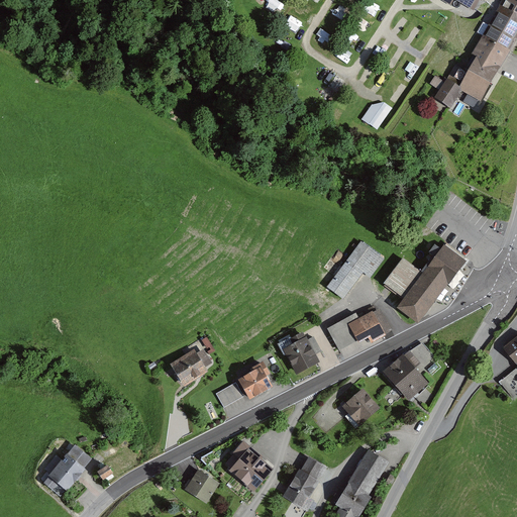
[(268,0),(268,3),(281,8),(283,0),(268,0)]
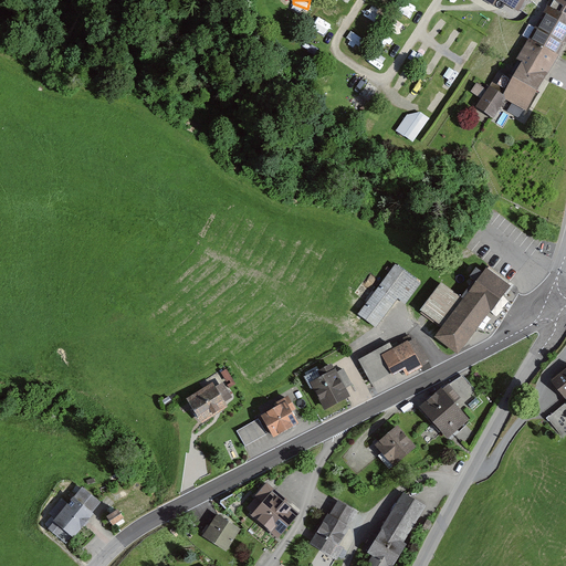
[(565,0),(553,0),(528,41),(554,55),(565,33),(565,0)]
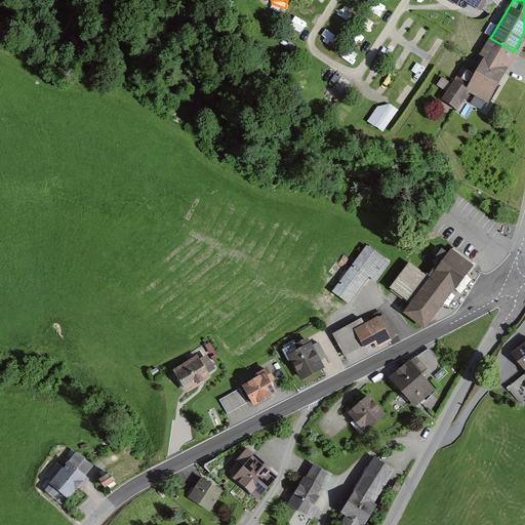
[(341,2),(335,12),(348,18),(354,9),(341,2)]
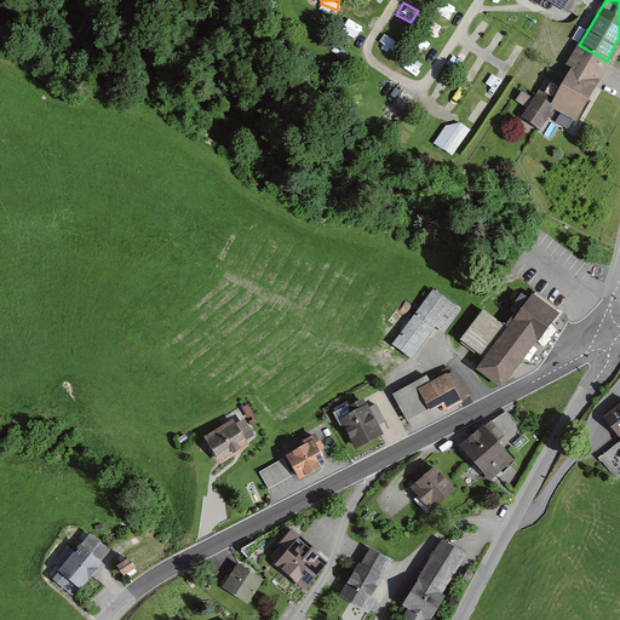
[(573,119),(584,99),(607,61),(579,45),(556,86),(546,81),(535,96),(552,107),(554,108),(573,119)]
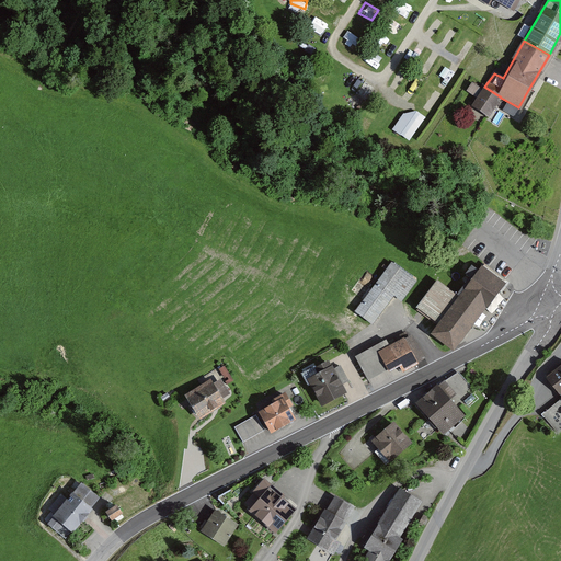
[(560,57),(554,55),(551,61),(560,66),(560,57)]
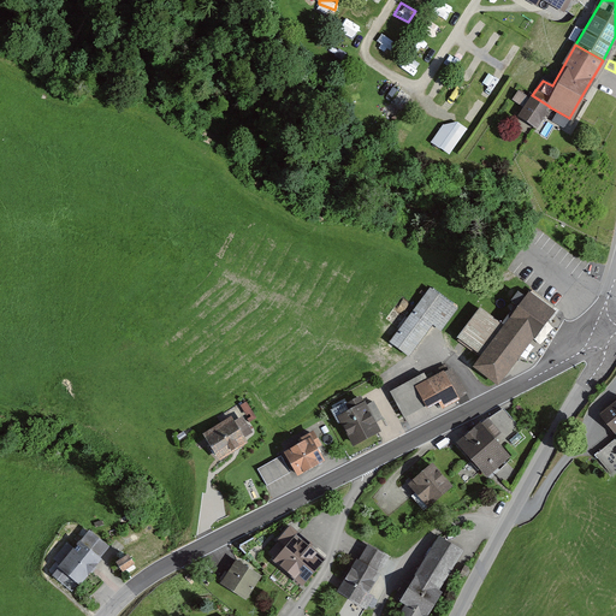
[(522,101),(528,92),(520,86),(514,95),(522,101)]
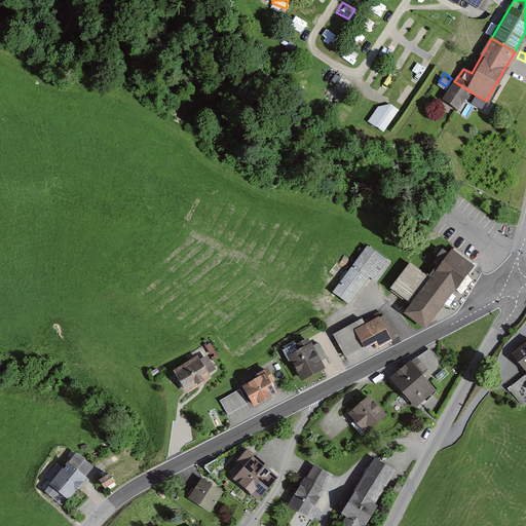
[(443,99),(456,108),(467,92),(468,90),(454,81),(443,99)]
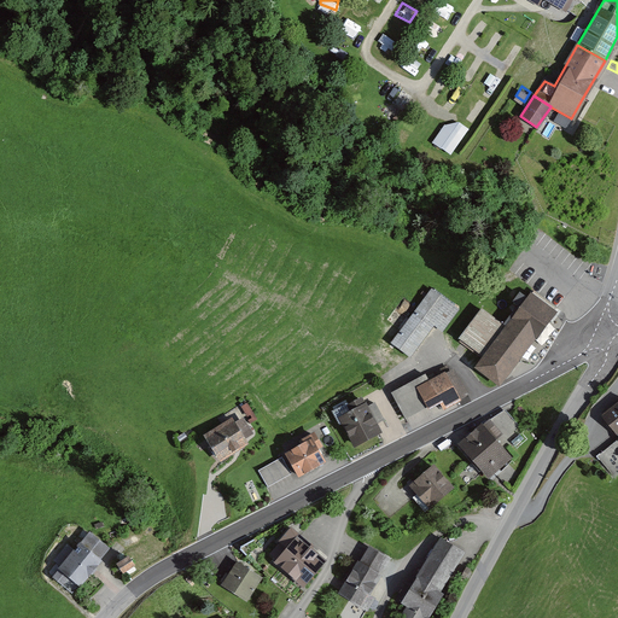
[(449,115),(435,139),(453,150),(467,126),(449,115)]
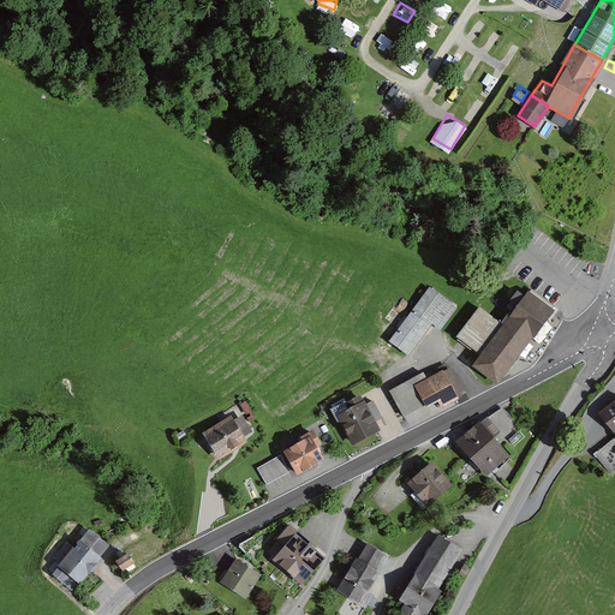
[(437,328),(453,308),(428,288),(416,305),(388,341),(405,354),(429,322),(437,328)]
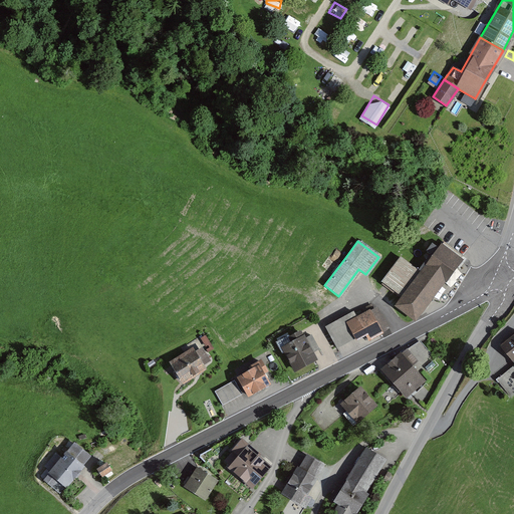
[(422,266),(443,281),(461,257),(451,249),(443,243),(438,249),(431,244),(426,251),(430,254),(422,266)]
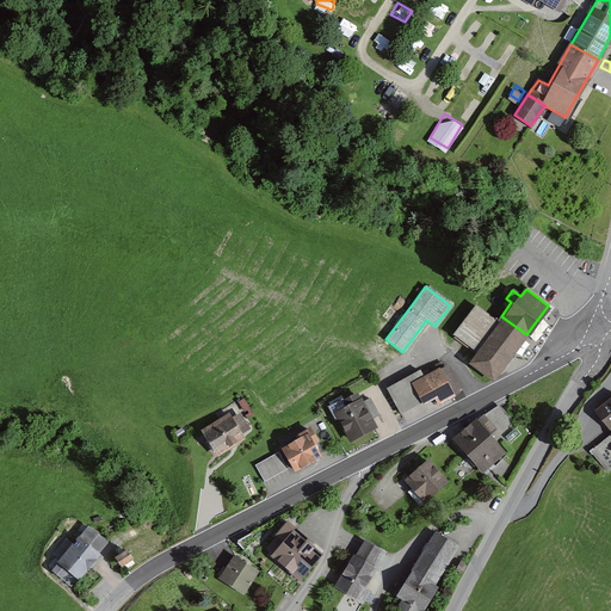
[(455,335),(477,353),(499,325),(476,307),(455,335)]
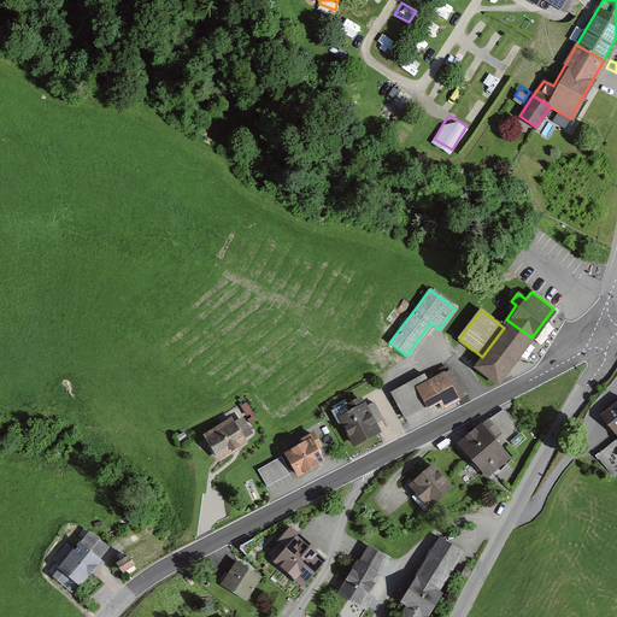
[(503,368),(506,371),(532,338),(506,319),(501,324),(505,327),(504,328),(482,357),(474,368),(493,381),(503,368)]
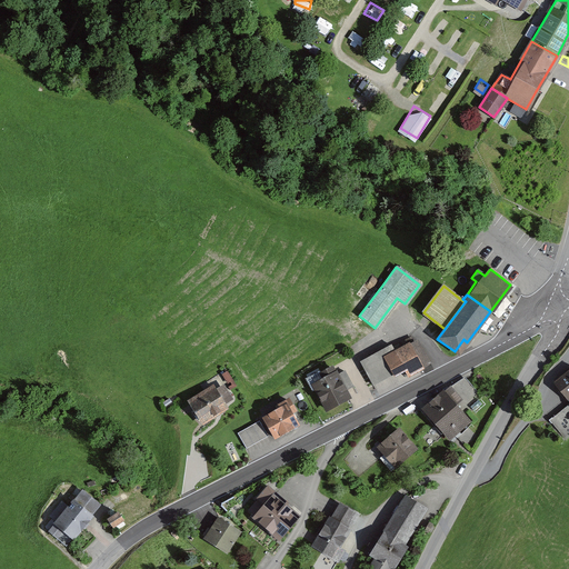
[(407,376),(428,363),(420,349),(412,353),(408,345),(393,352),(392,350),(361,367),(371,385),(402,368),(407,376)]
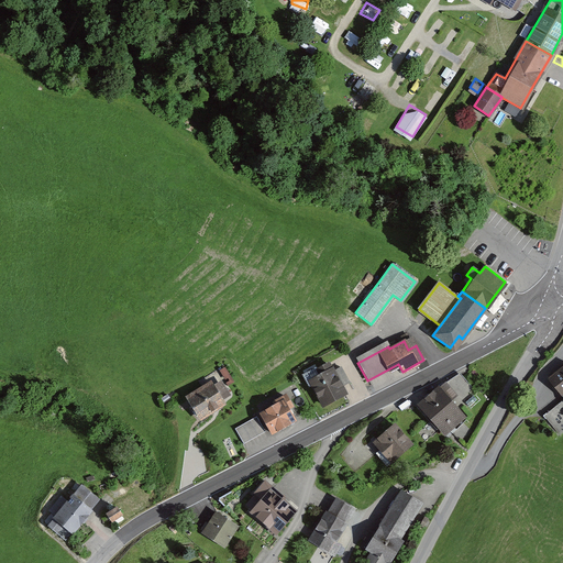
[(343,393),(340,386),(348,382),(340,367),(331,372),(328,364),(307,375),(322,405),(343,393)]
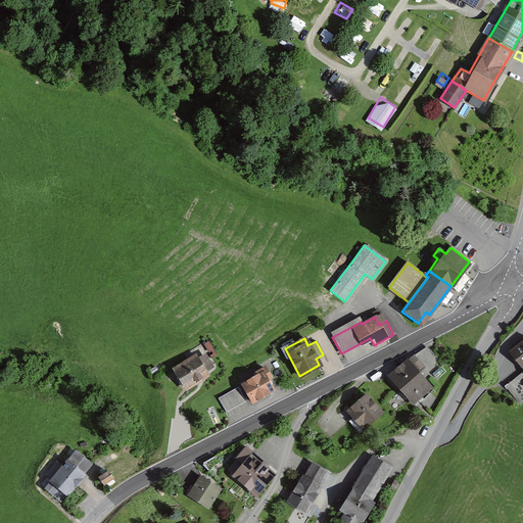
[(522,339),(509,350),(522,367),(522,374),(506,388),(519,403),(519,405),(522,401),(522,339)]
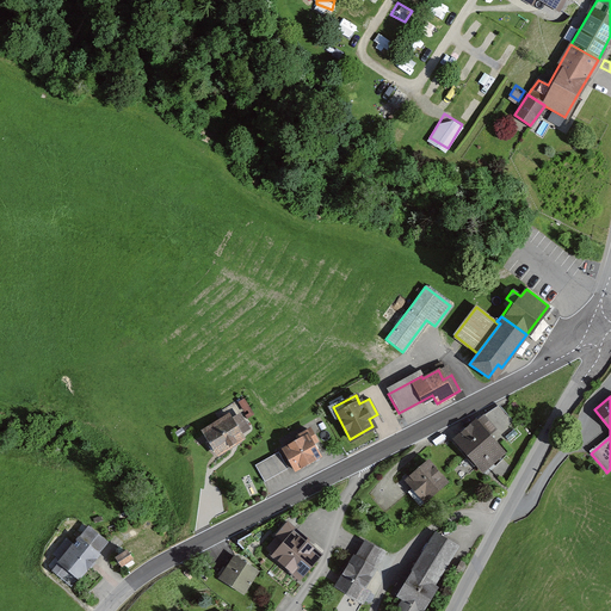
[(501,452),(494,443),(516,425),(507,415),(501,408),(492,417),(483,420),(480,417),(474,420),(454,438),(481,470),(485,468),(501,452)]
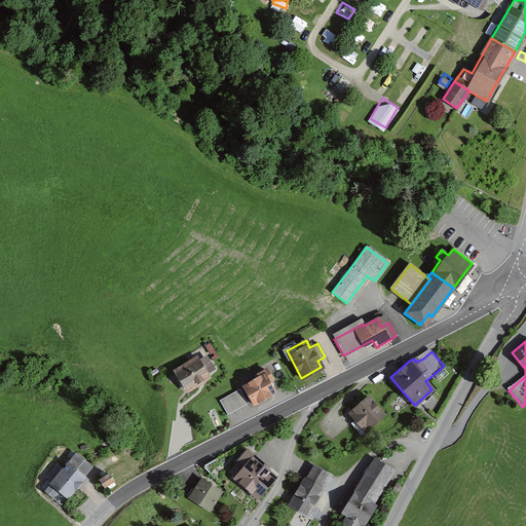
[(188,391),(209,378),(204,372),(211,369),(204,359),(198,363),(195,357),(174,370),(176,372),(186,389),(188,391)]
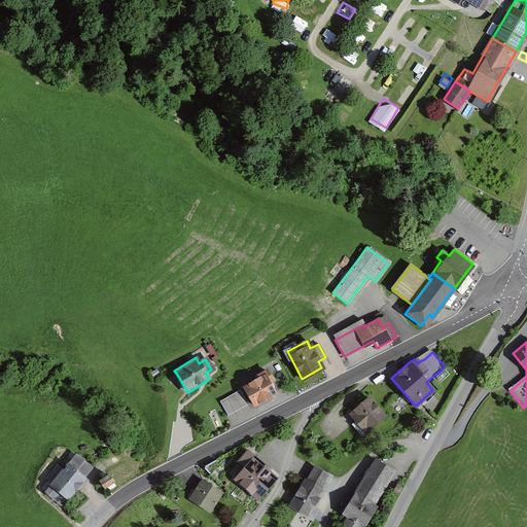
[(253,406),(275,394),(268,383),(272,381),(266,371),(256,376),(257,379),(243,387),(253,406)]
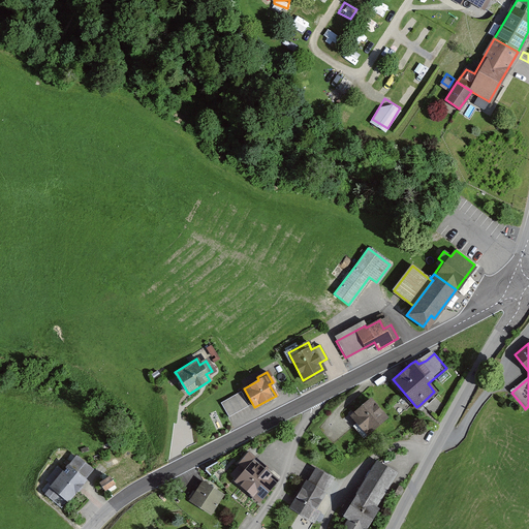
[(221,404),(229,419),(250,408),(241,393),(221,404)]
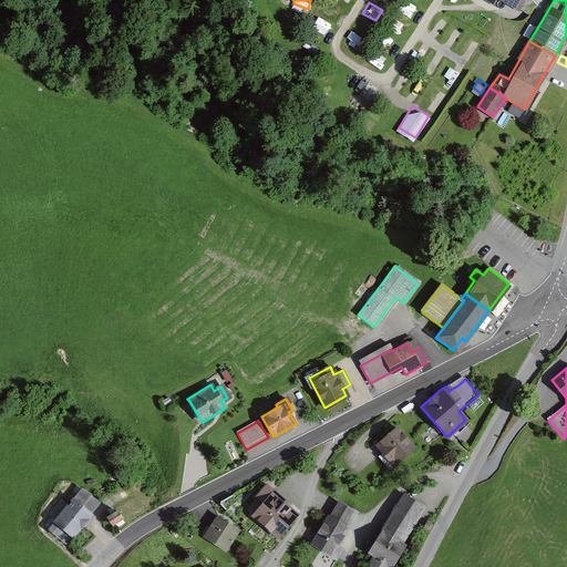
[(389,468),(413,447),(395,429),(375,446),(385,456),(381,460),(389,468)]
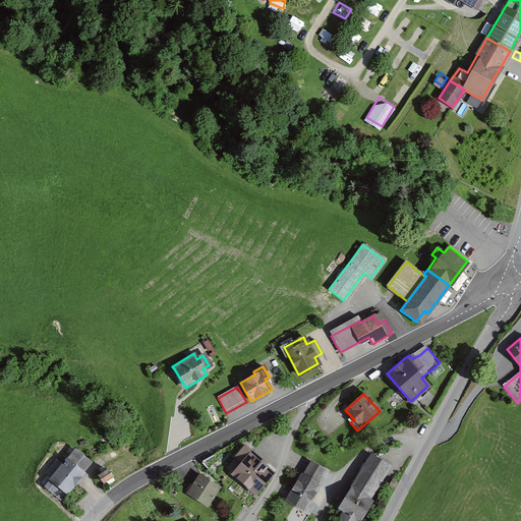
[(254,494),(272,473),(258,461),(261,459),(244,446),(234,457),(241,463),(232,473),(254,494)]
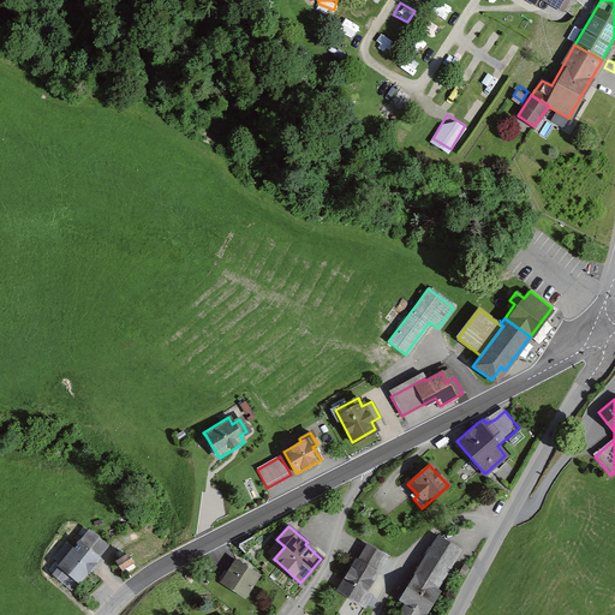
[(78,580),(78,581),(97,557),(96,556),(106,545),(88,531),(79,542),(52,574),(70,590),(78,580)]
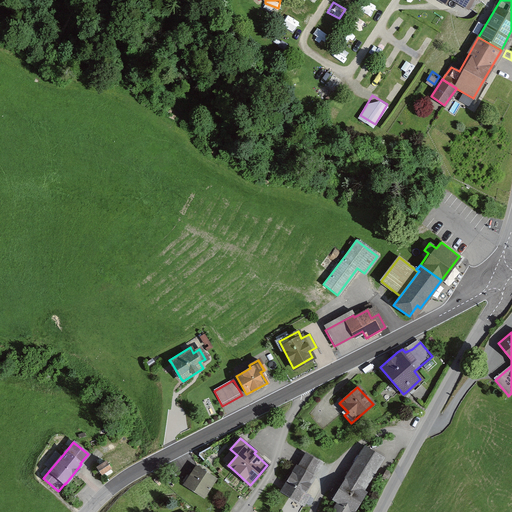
[(344,479),(361,490),(381,459),(364,448),(344,479)]
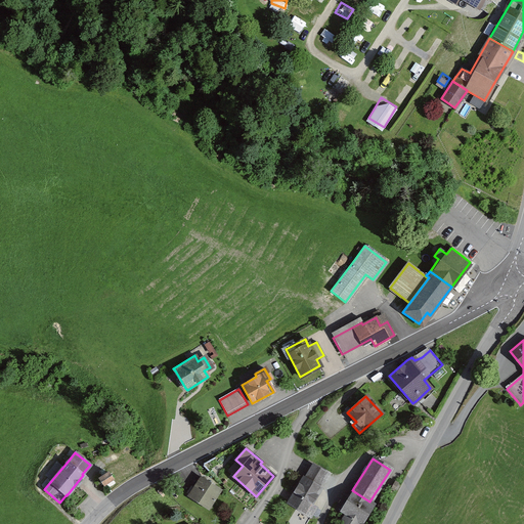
[(305,513),(320,488),(317,486),(325,473),(312,465),(304,478),(303,477),(288,501),(305,513)]
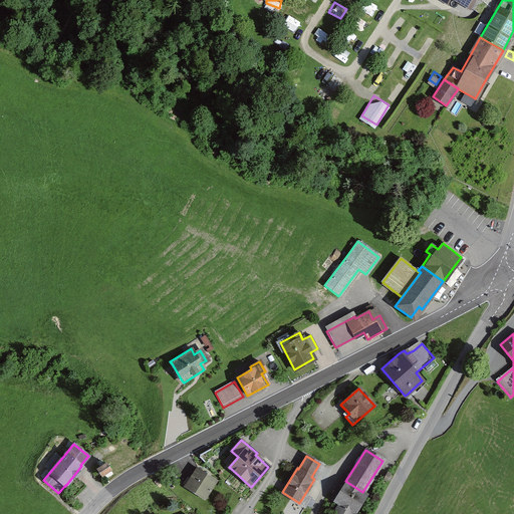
[(101,476),(110,471),(108,467),(106,464),(97,470),(99,473),(101,476)]
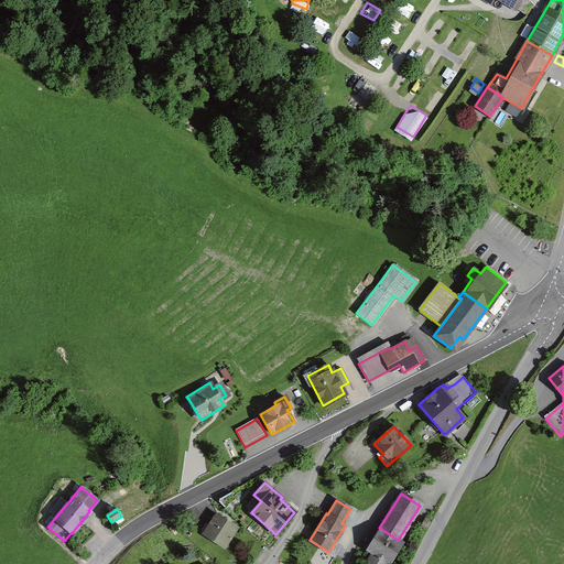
[(204,533),(223,545),(236,527),(216,513),(204,533)]
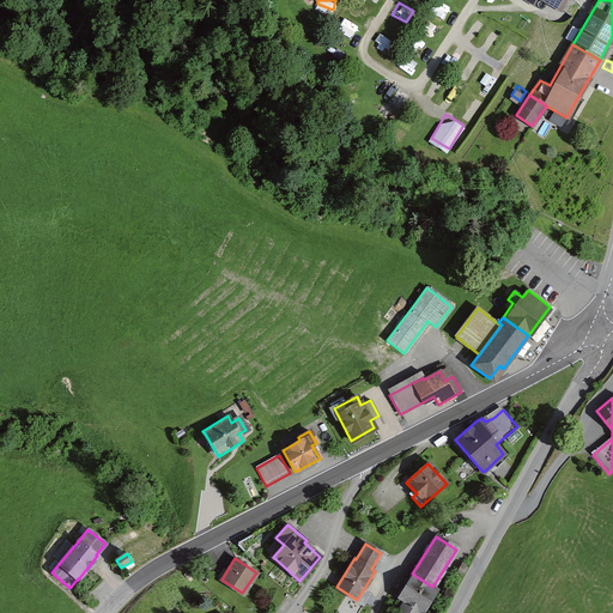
[(432,587),(412,574),(398,598),(404,601),(399,610),(404,612),(418,612),(420,611),(422,612),(436,588),(432,587)]
